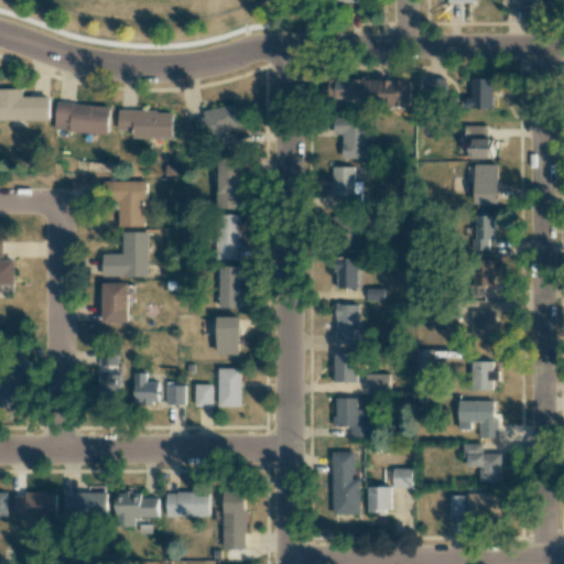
[(329,102),(410,105),(411,82),(331,78),(329,102)]
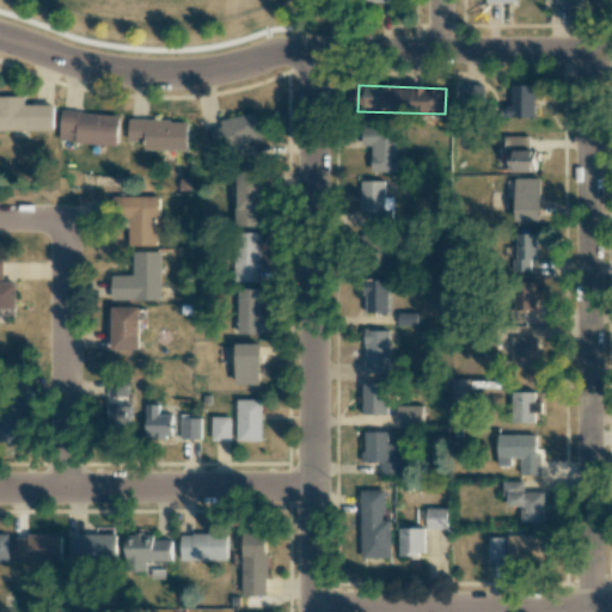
[(485,110),(484,85),(463,86),(464,111),(485,110)]
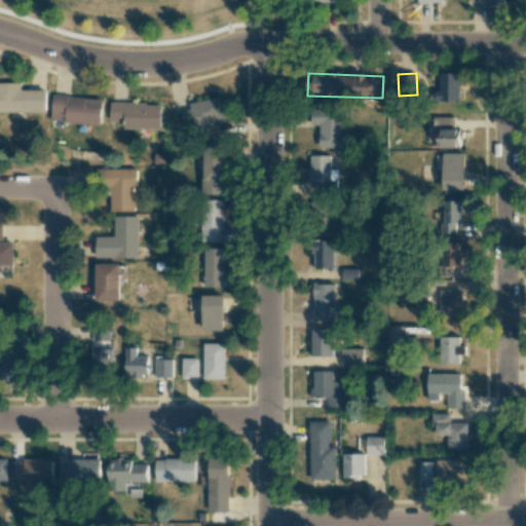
[(459,100),(459,85),(463,85),(462,73),(438,74),(438,101),(459,100)]
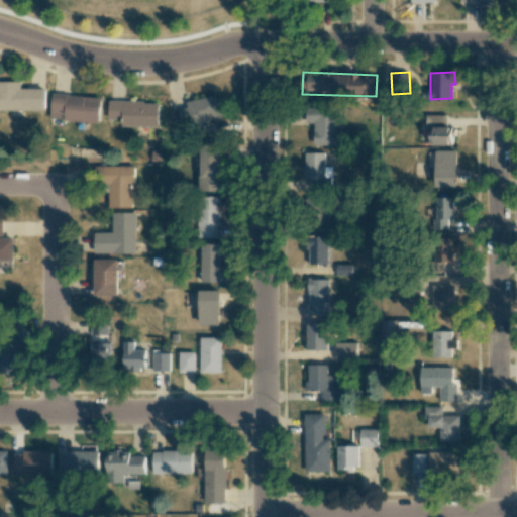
[(45,89),(21,88),(21,82),(0,81),(0,110),(44,111),(45,89)]
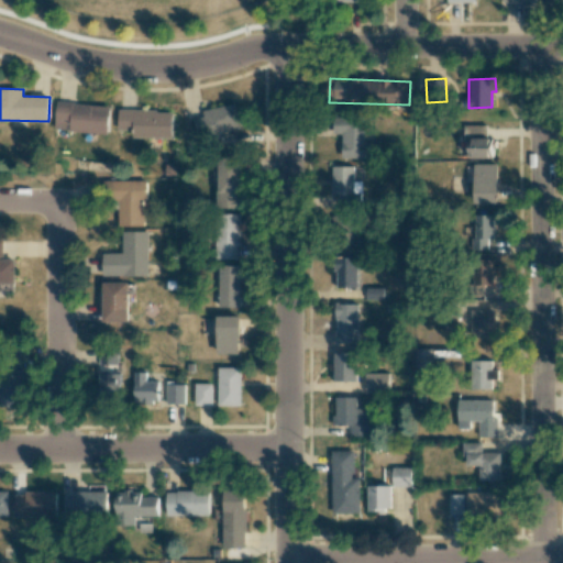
[(109,134),(110,106),(56,103),(54,131),(109,134)]
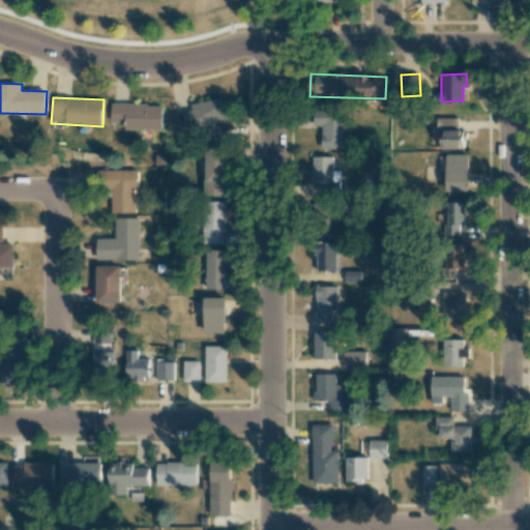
[(227,121),(222,97),(190,105),(192,110),(181,112),(186,131),(227,121)]
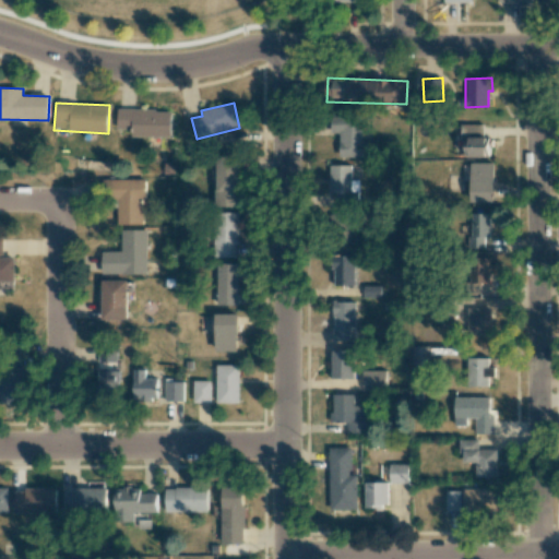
[(171,110),(118,109),(117,129),(132,130),(132,137),(171,137),(171,110)]
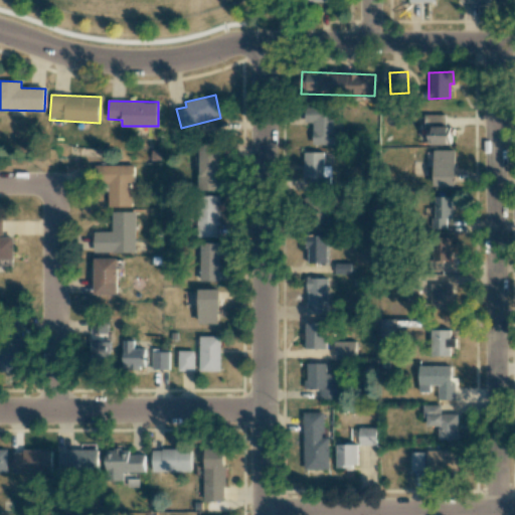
[(312,145),(341,146),(341,131),(334,130),(334,108),(305,107),(304,123),(313,123),(312,145)]
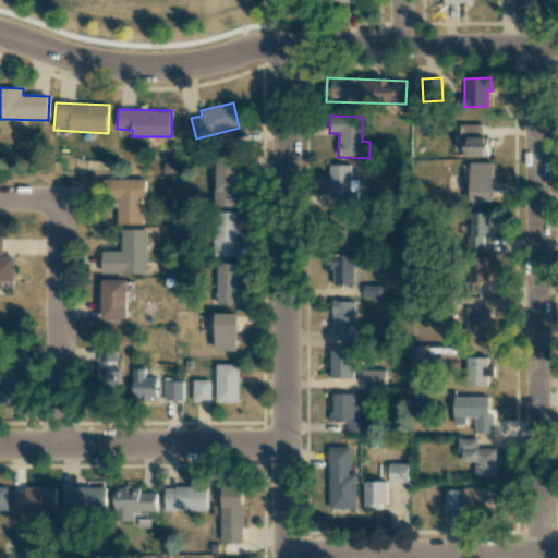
[(483,124),(460,124),(460,141),(464,141),(464,158),(488,157),(488,136),(483,136),(483,124)]
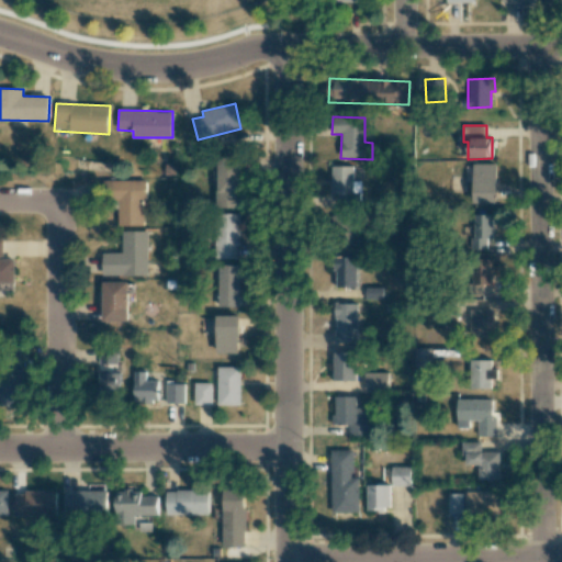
[(242,208),(239,157),(216,158),(217,209),(242,208)]
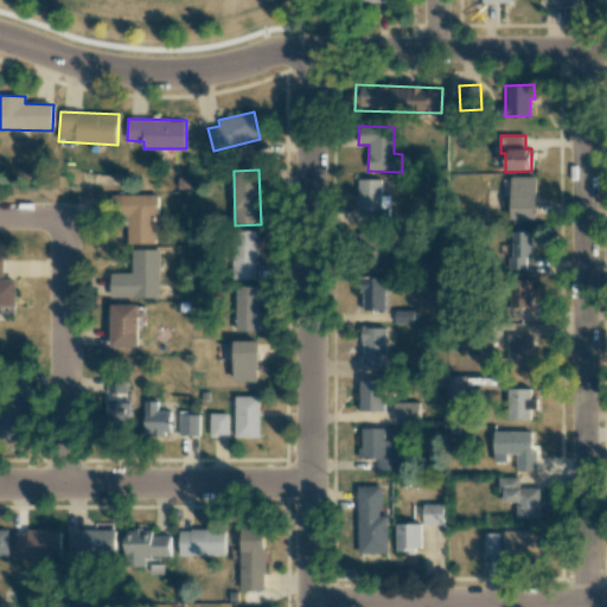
[(536,221),(536,177),(511,177),(510,219),(536,221)]
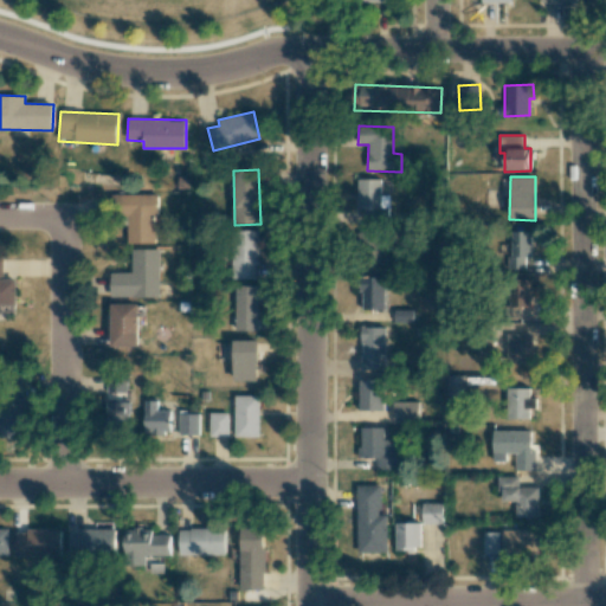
[(358,179),(356,210),(362,211),(362,219),(388,220),(389,195),(380,195),(380,179),(358,179)]
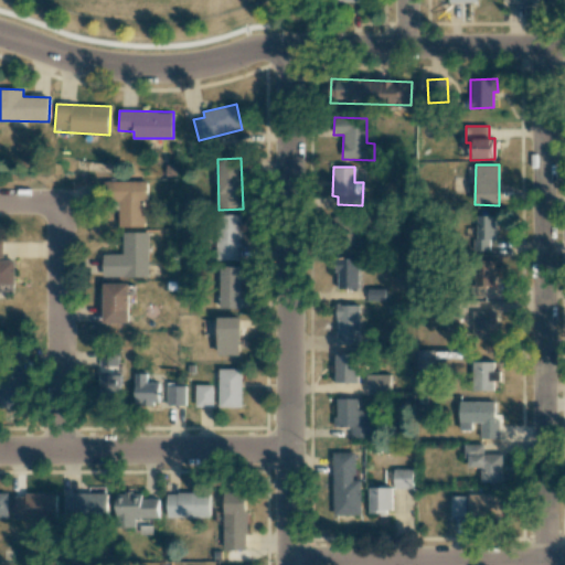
[(145,181),(115,182),(116,227),(146,226),(145,181)]
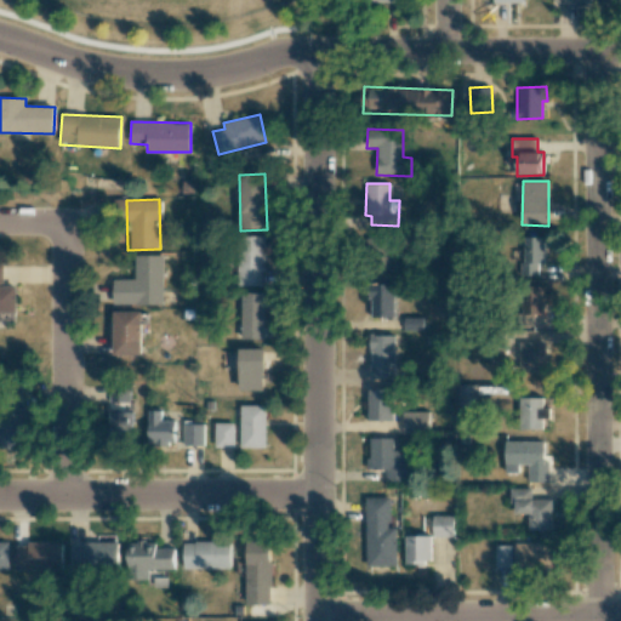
[(542,237),(522,237),(523,250),(516,251),(517,275),(543,275),(542,237)]
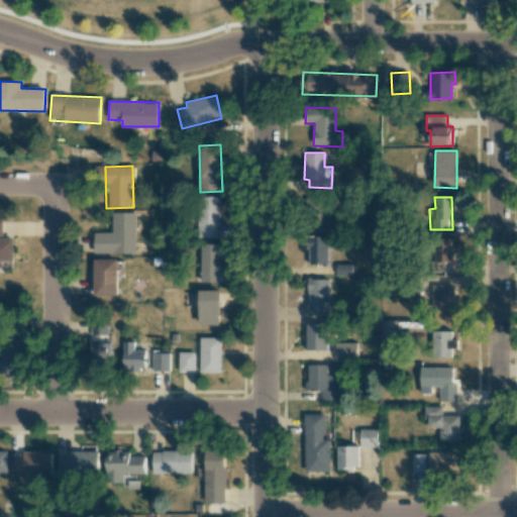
[(324,222),(324,198),(307,198),(306,221),(324,222)]
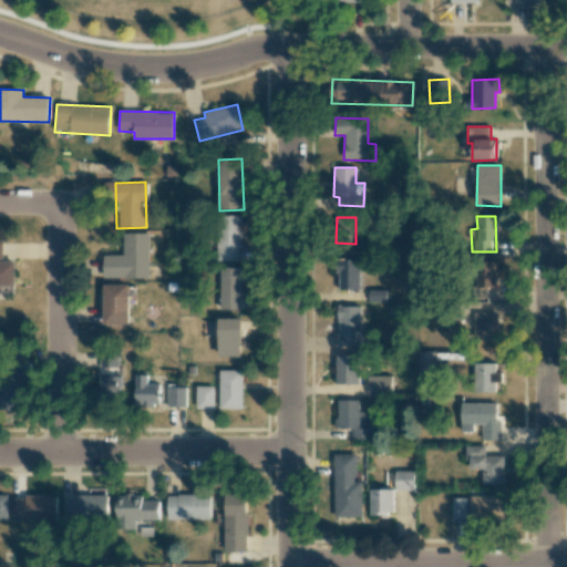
[(148,233),(123,234),(124,255),(103,255),(103,279),(148,278),(148,233)]
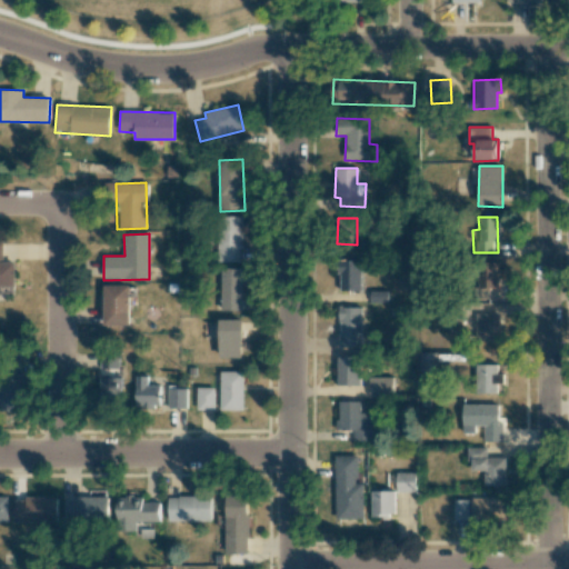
[(2,242),(0,241),(0,286),(16,287),(16,262),(2,262),(2,242)]
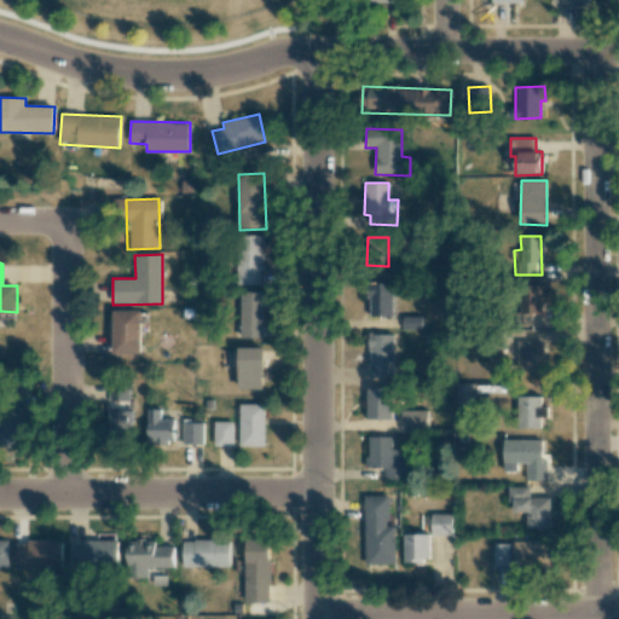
[(541,281),(516,281),(515,327),(531,327),(531,313),(541,313),(542,304),(545,304),(545,293),(541,293),(541,281)]
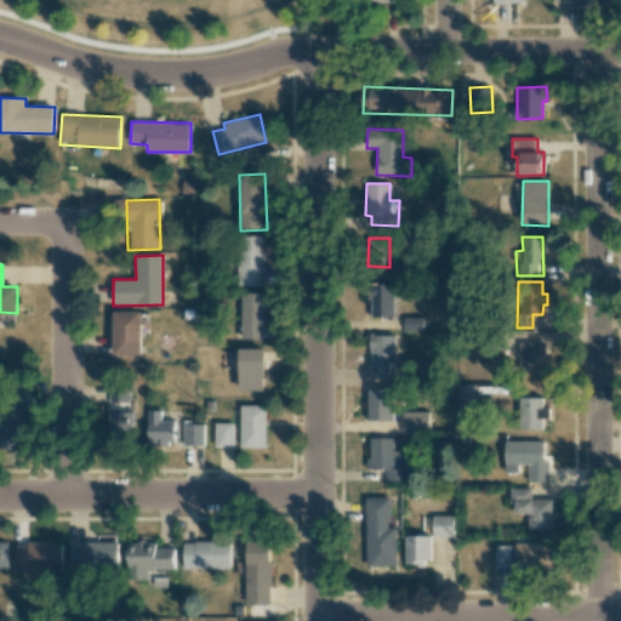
[(394,318),(393,284),(370,284),(370,318),(394,318)]
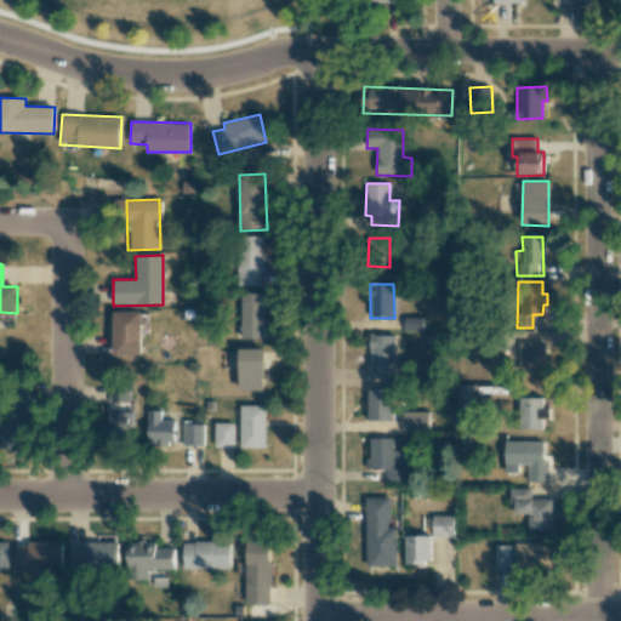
[(265,292),(240,292),(241,340),(266,339),(265,292)]
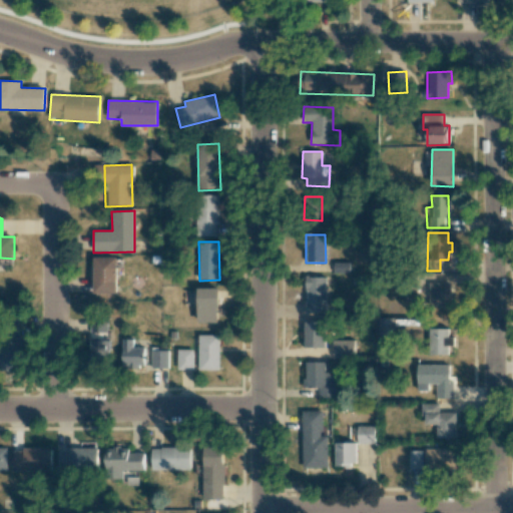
[(117,293),(116,258),(93,258),(93,294),(117,293)]
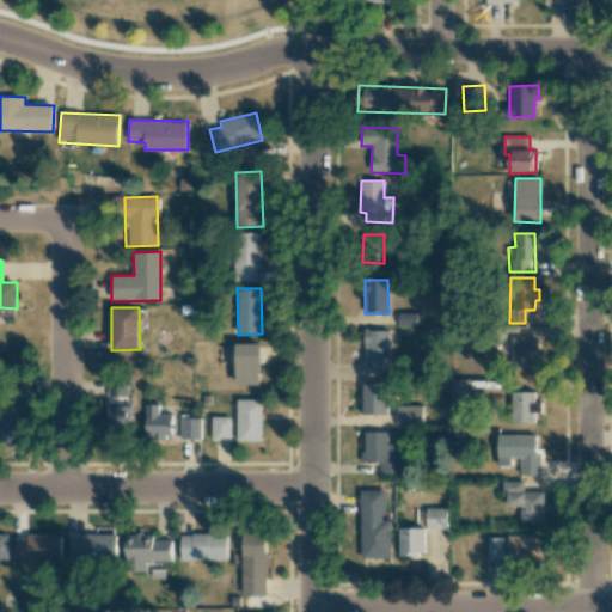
[(390,330),(365,330),(365,373),(390,373),(390,330)]
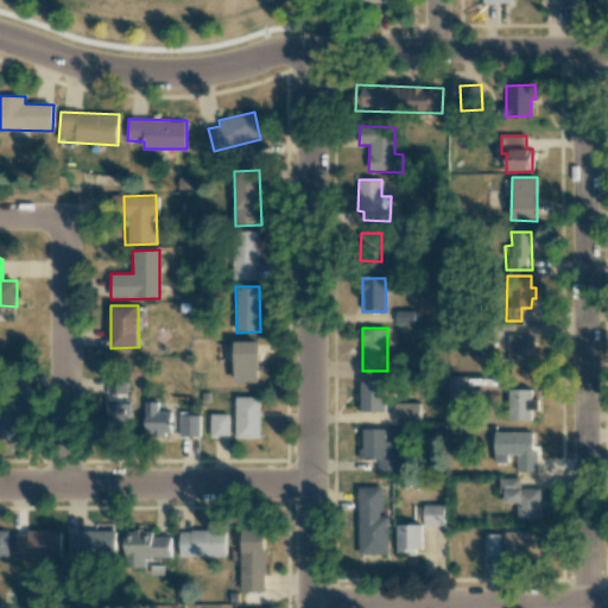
[(534,336),(507,335),(507,362),(533,363),(534,336)]
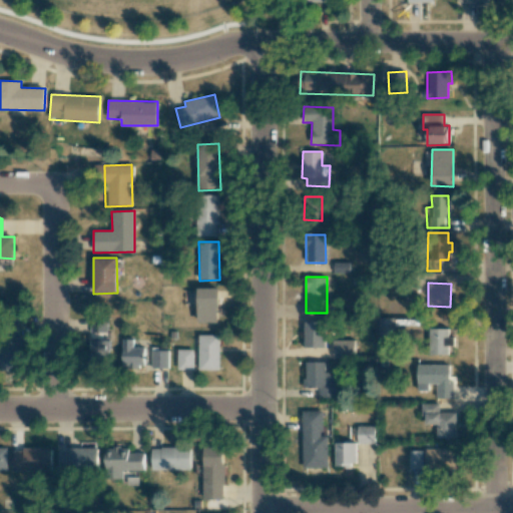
[(198,323),(218,323),(218,288),(197,289),(198,323)]
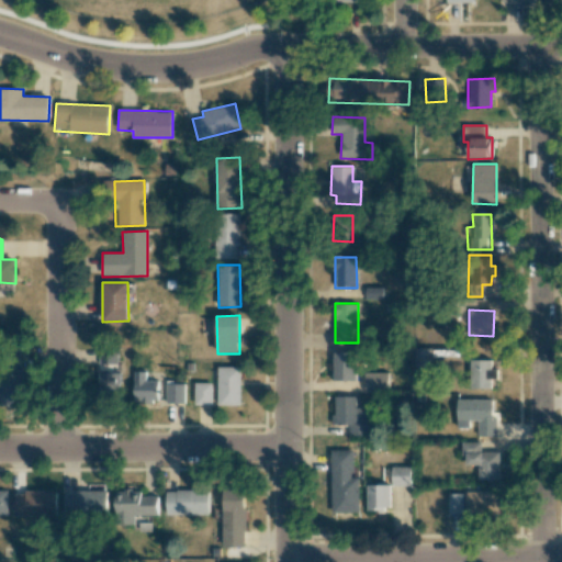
[(431,348),(414,348),(414,368),(431,368),(431,348)]
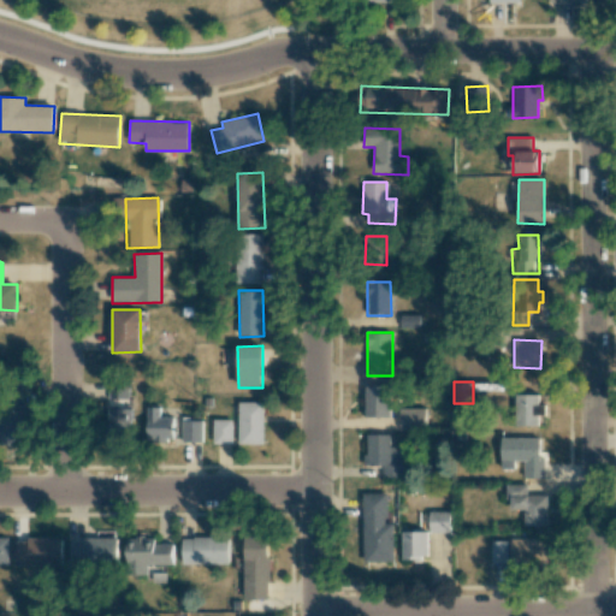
[(108,400),(128,400),(129,386),(108,385),(108,400)]
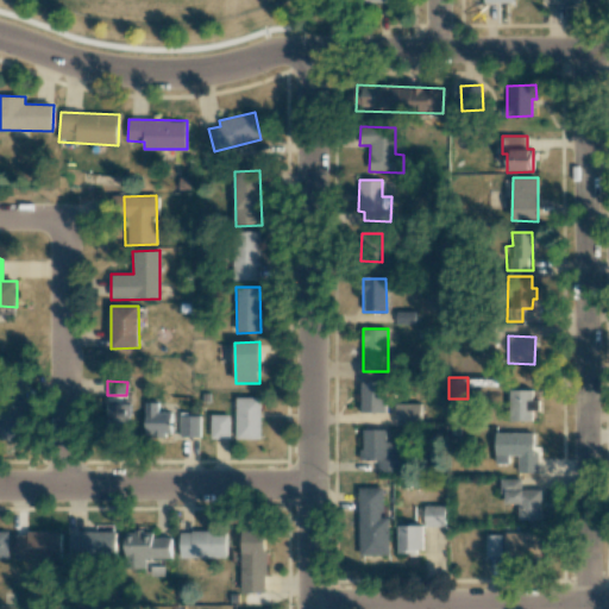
[(360,413),(385,413),(385,382),(362,382),(360,413)]
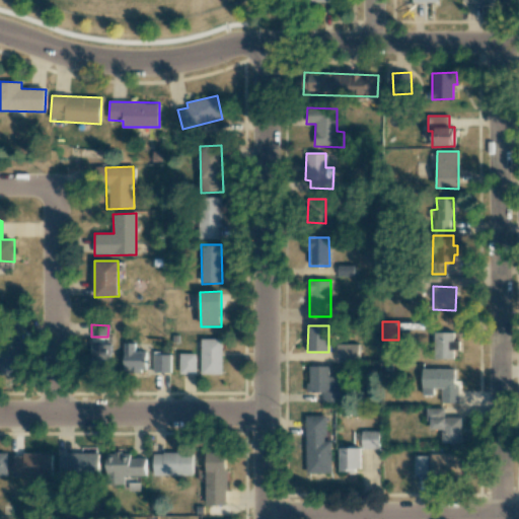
[(453,332),(433,332),(433,359),(453,359),(453,351),(458,351),(458,341),(453,341),(453,332)]
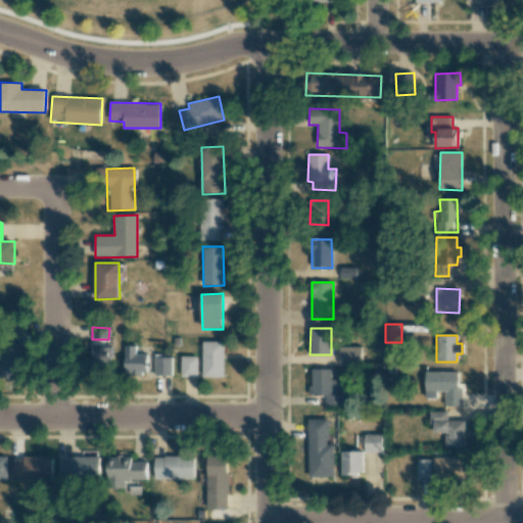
[(0,377),(22,377),(21,340),(0,340),(0,377)]
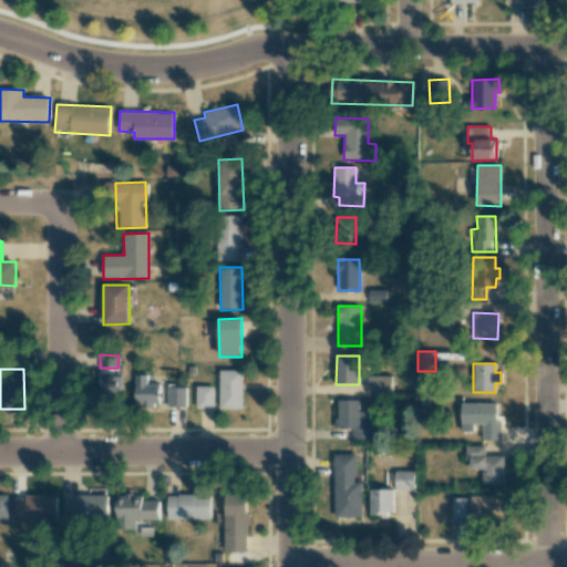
[(243,370),(219,371),(220,410),(244,409),(243,370)]
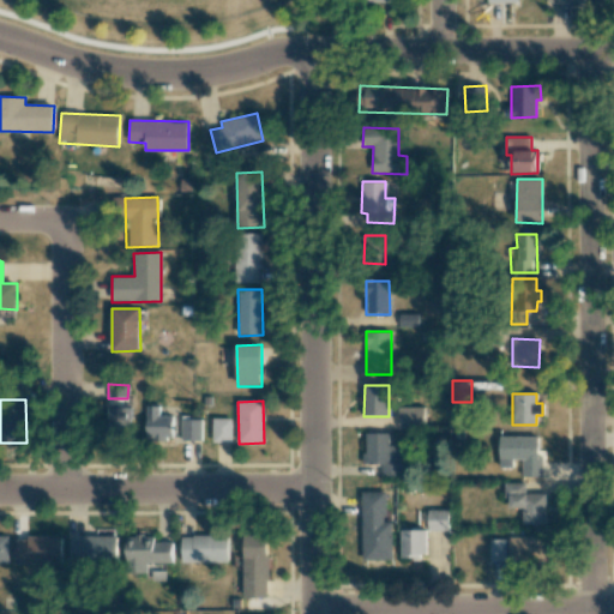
[(107,439),(130,439),(131,405),(108,405),(107,439)]
